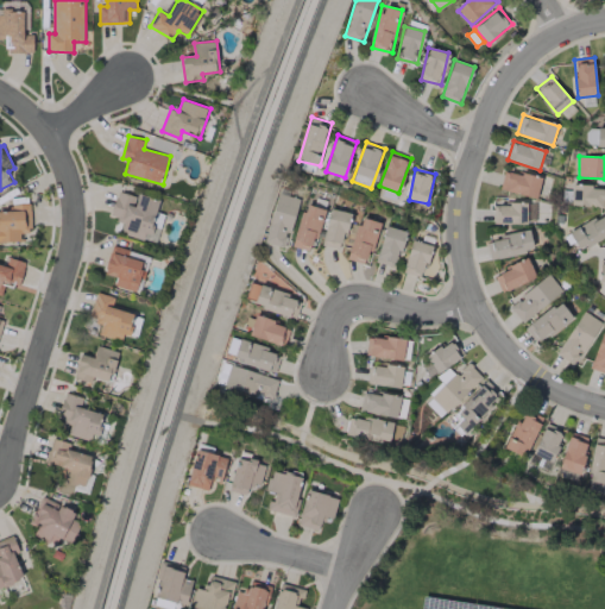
[(542,177),(523,173),(522,175),(505,170),(500,189),(537,199),(542,177)]
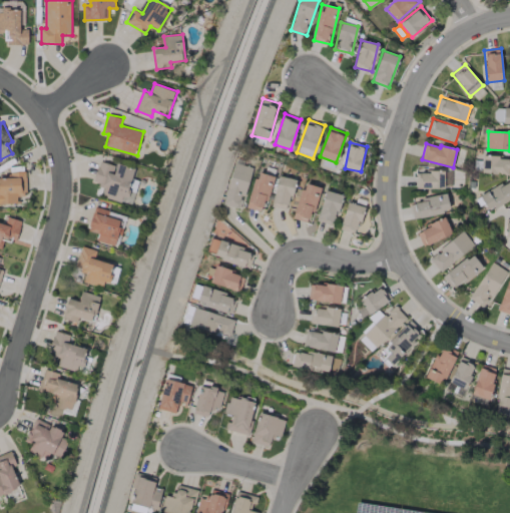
[(483,173),(509,173),(509,156),(483,157),(483,173)]
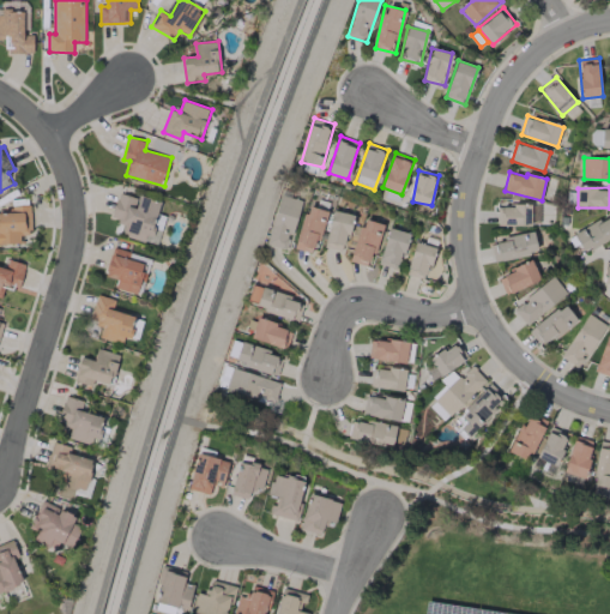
[(162,202),(142,196),(140,199),(121,192),(113,216),(125,220),(120,233),(156,244),(165,216),(158,214),(162,202)]
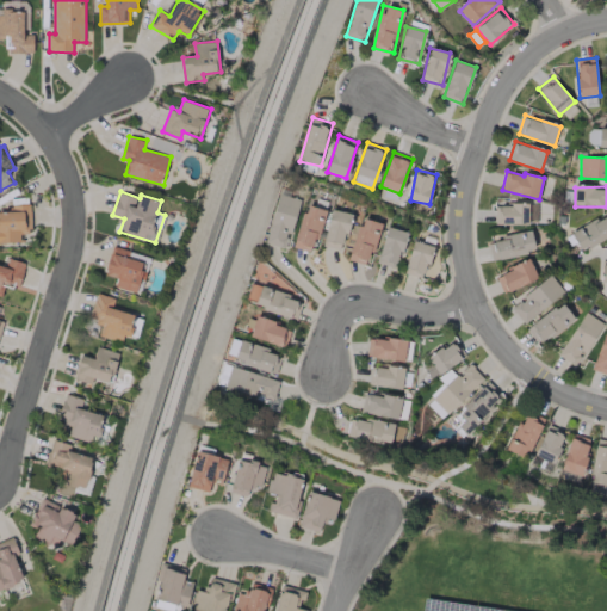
[(292,234),(302,199),(280,193),(266,242),(286,248),(290,234),(292,234)]
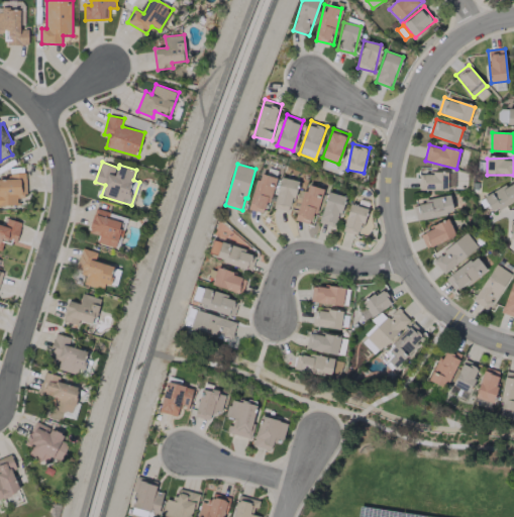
[(0,206),(18,206),(18,198),(27,198),(26,173),(12,173),(12,180),(0,180),(0,206)]
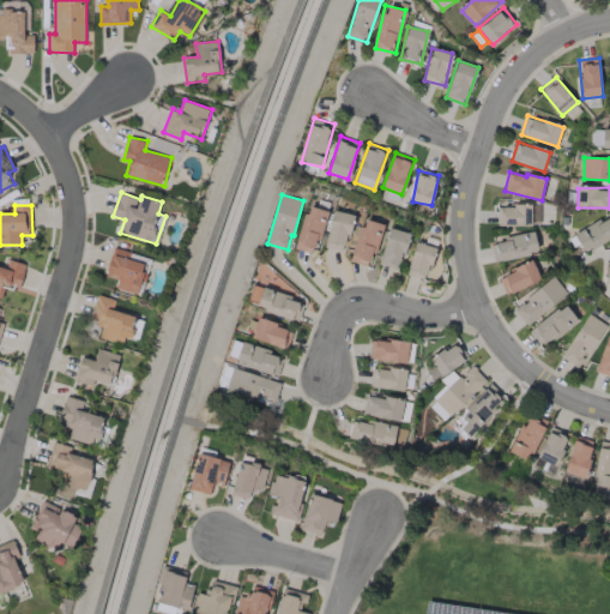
[(296,248),(316,254),(328,211),(308,205),(296,248)]
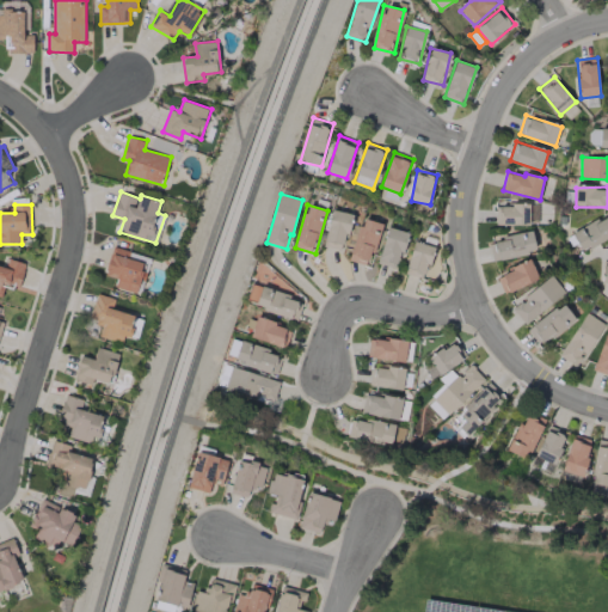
[(497,225),(530,225),(532,204),(498,204),(497,225)]
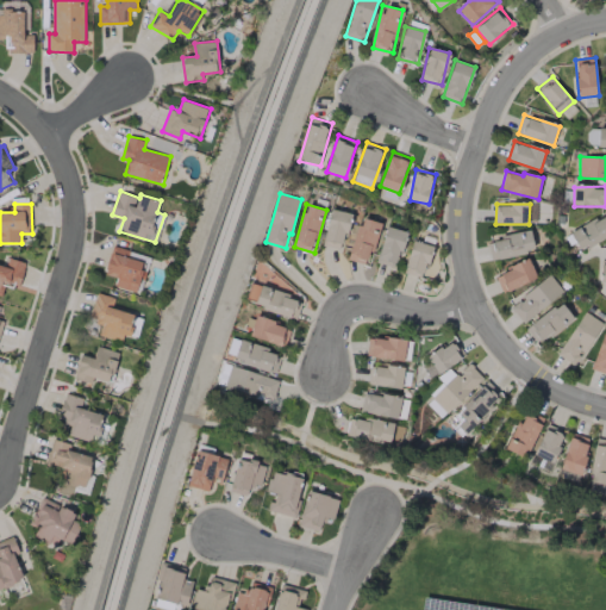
[(351,213),(331,209),(324,244),(344,249),(351,213)]
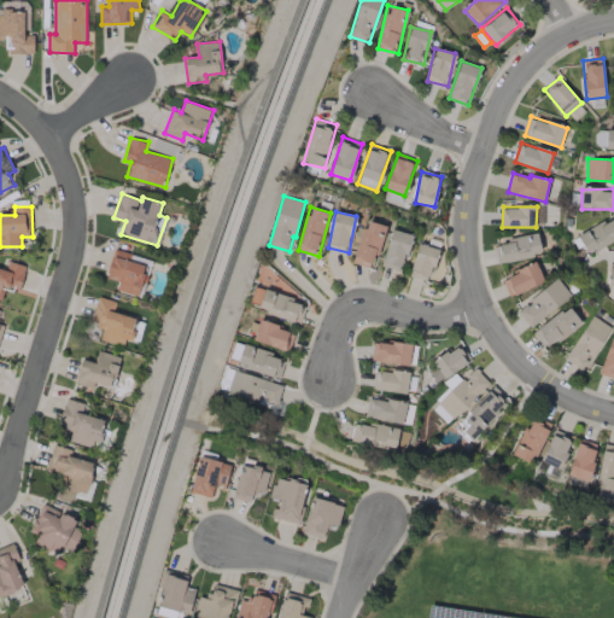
[(613,217),(578,235),(589,255),(613,240),(613,217)]
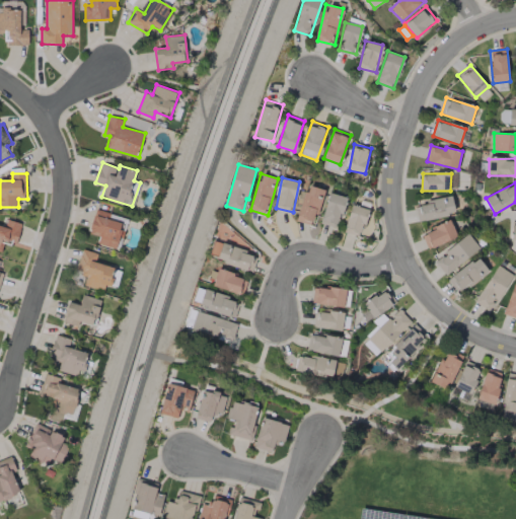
[(323,189),(306,184),(299,222),(316,225),(323,189)]
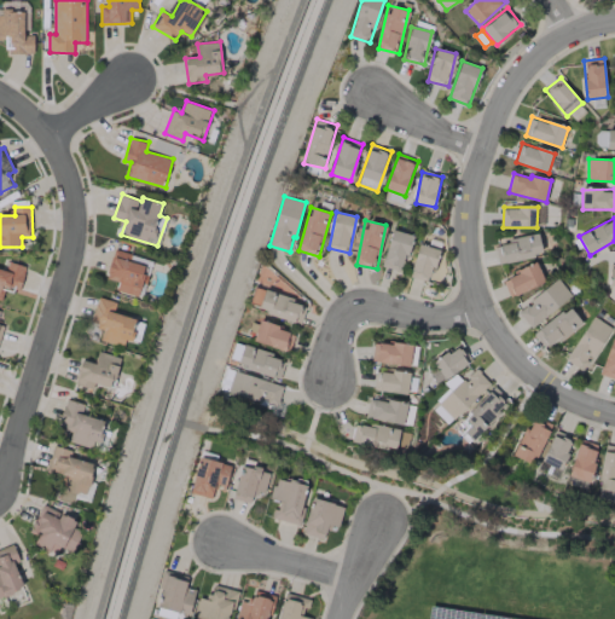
[(405,271),(412,233),(392,230),(384,267),(405,271)]
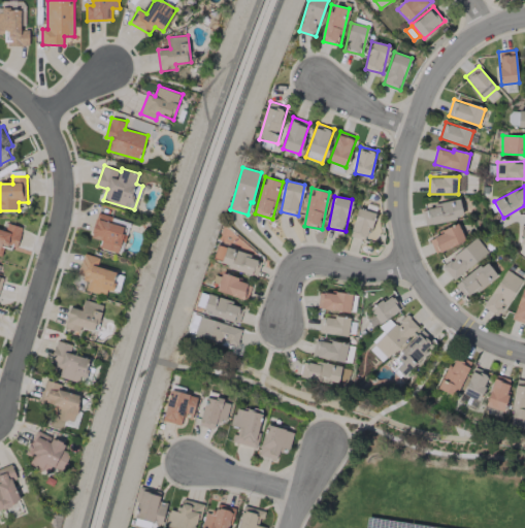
[(423,207),(427,225),(464,217),(460,200),(423,207)]
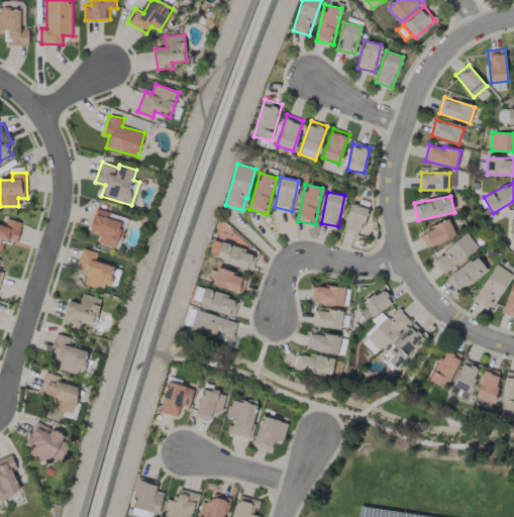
[(345,231),(360,233),(361,223),(366,224),(369,207),(348,204),(345,231)]
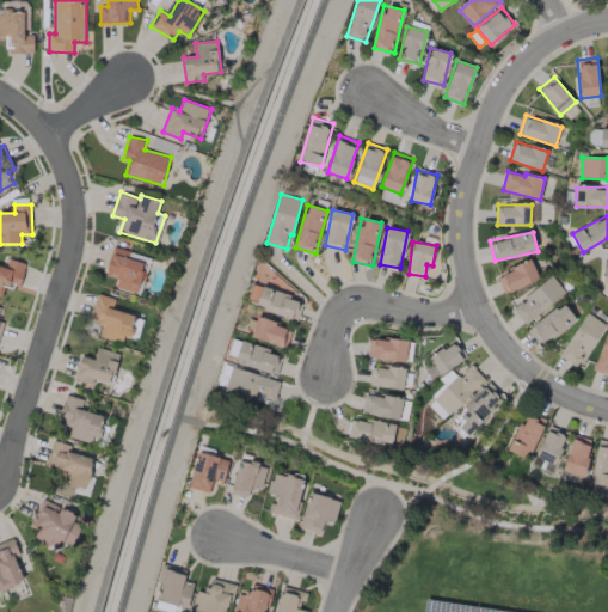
[(116,287),(140,294),(151,257),(114,246),(106,275),(118,279),(116,287)]
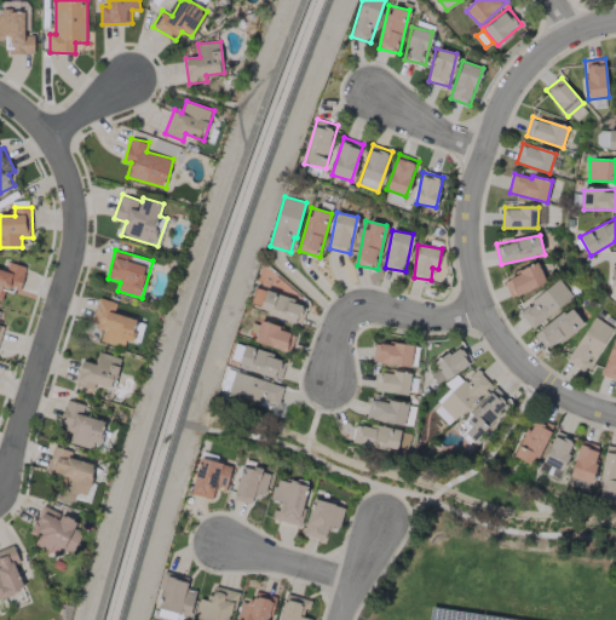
[(0,299),(1,300),(5,288),(21,292),(27,267),(10,262),(7,270),(0,268),(0,299)]
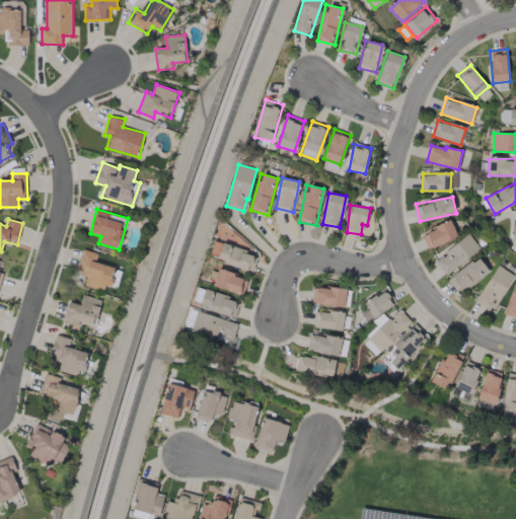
[(458,236),(451,221),(422,233),(429,249),(458,236)]
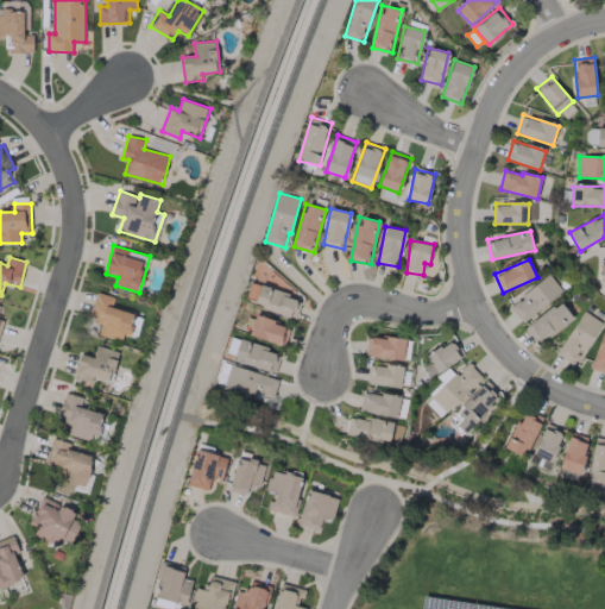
[(523,322),(563,290),(550,274),(510,306),(523,322)]
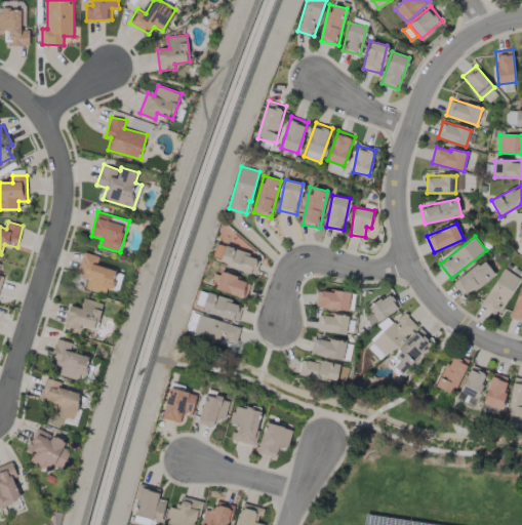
[(221,259),(225,245),(217,243),(213,257),(221,259)]
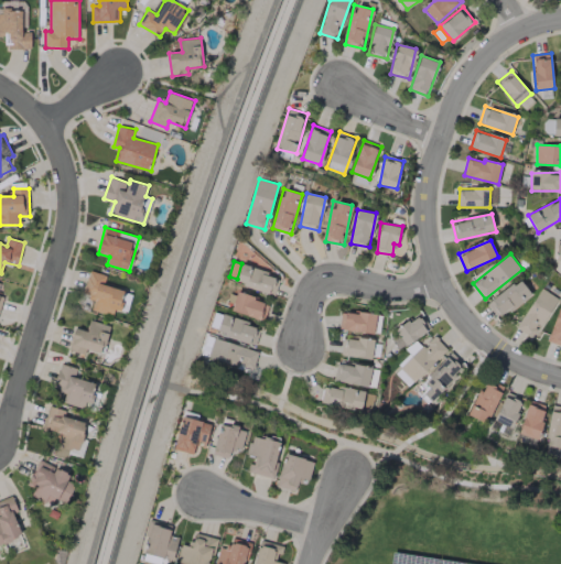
[(271,294),(278,275),(243,264),(237,283),(271,294)]
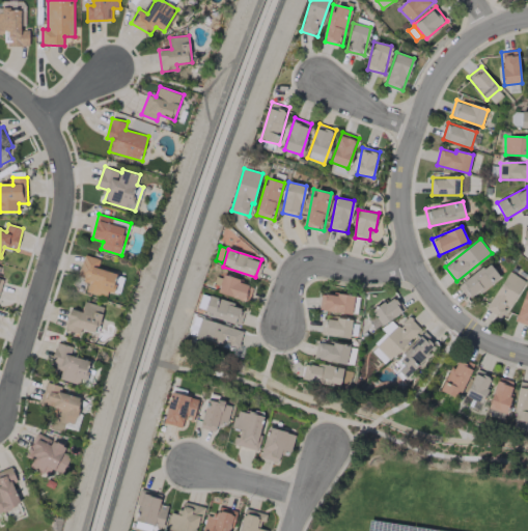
[(87,291),(111,298),(117,273),(99,268),(101,259),(86,255),(79,279),(89,282),(87,291)]
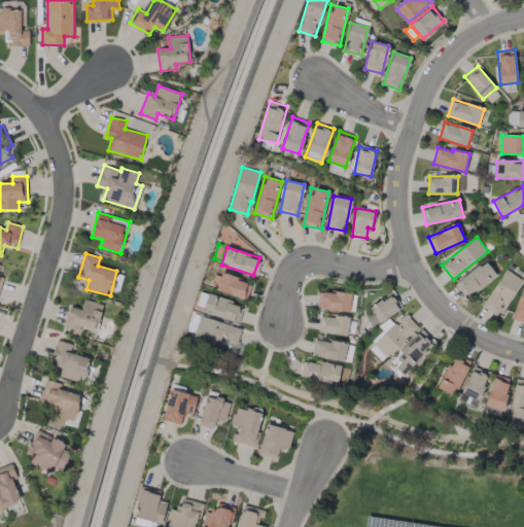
[(457,284),(469,299),(496,274),(484,260),(457,284)]
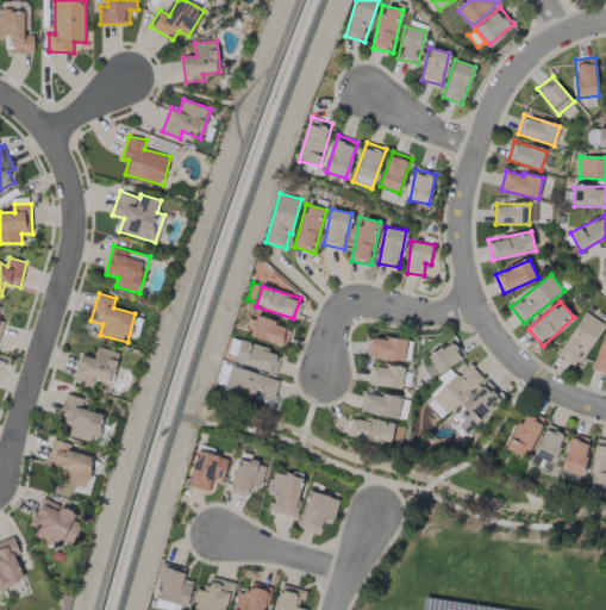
[(604,323),(586,311),(557,354),(575,366),(604,323)]
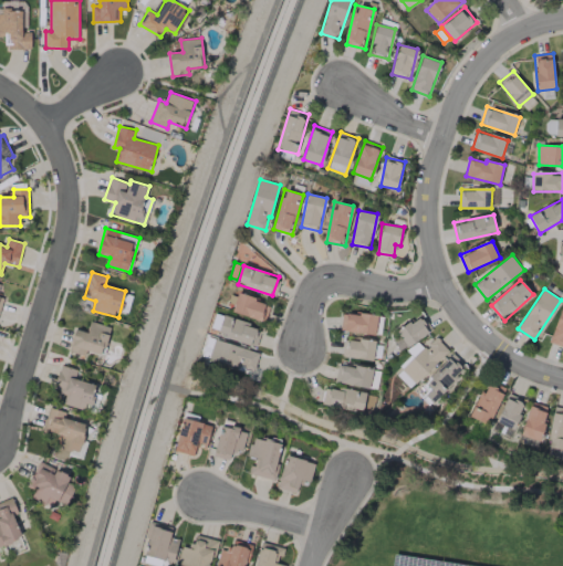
[(233,313),(262,320),(267,301),(238,294),(233,313)]
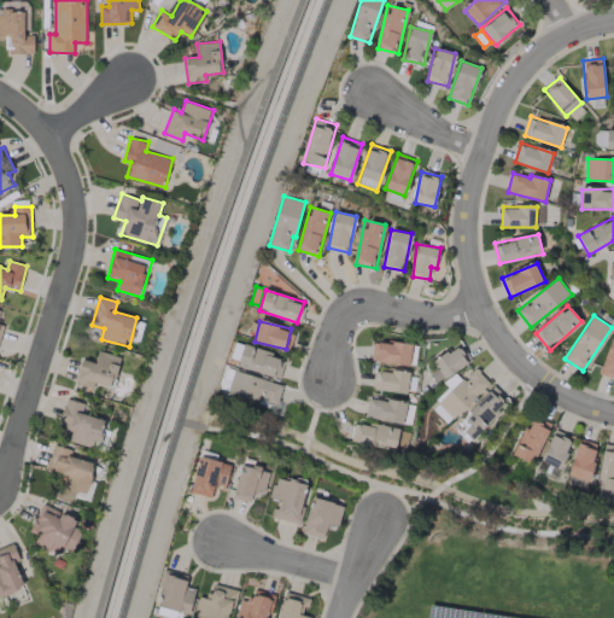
[(613,338),(610,338),(601,374),(613,377),(613,338)]
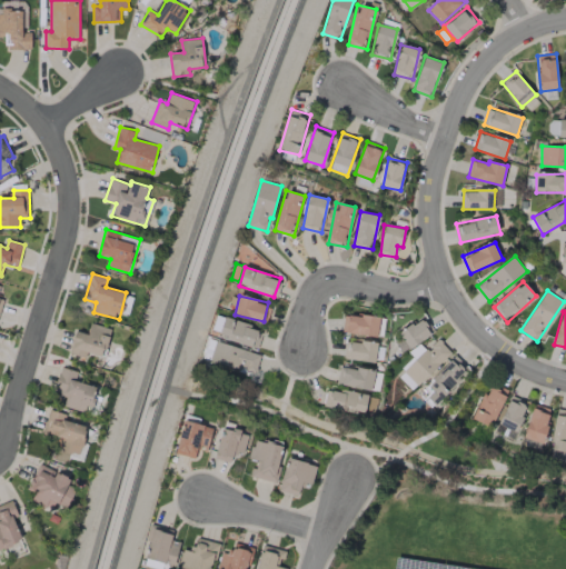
[(380,318),(346,312),(343,331),(377,337),(380,318)]
